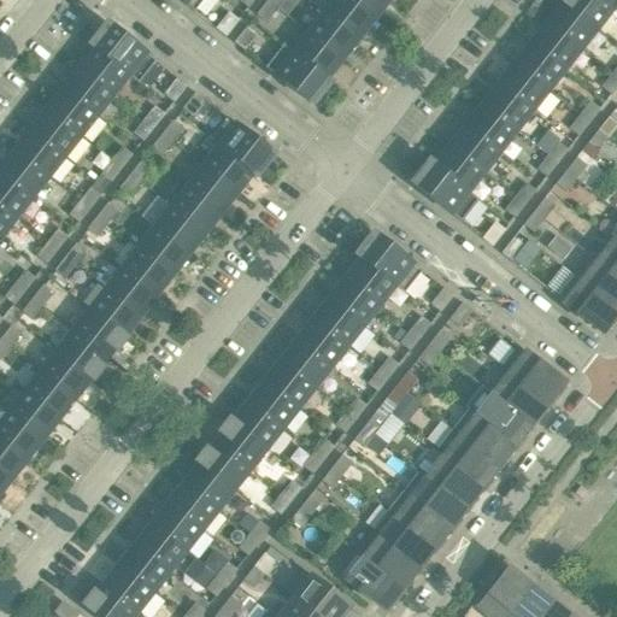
[(204,0),(177,0),(194,13),(204,0)]
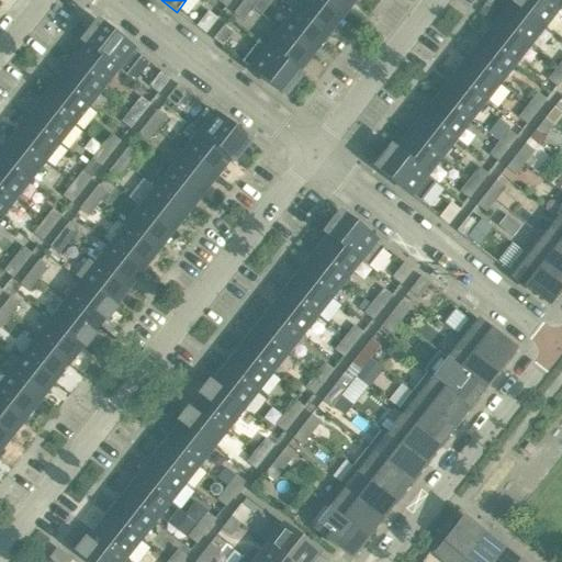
[(253,9),(259,0),(244,0),(243,2),(253,9)]
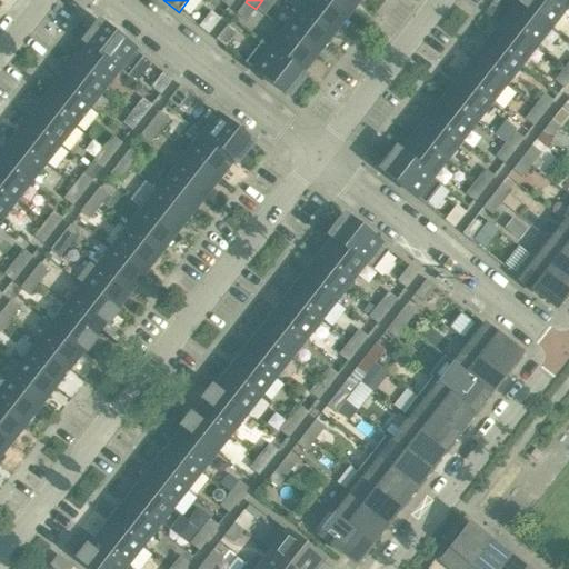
[(346,19),(320,0),(307,0),(298,12),(330,38),(346,19)]
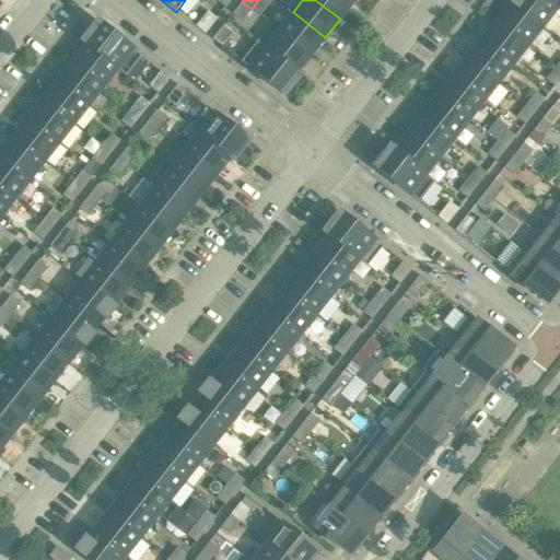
[(354,0),(315,0),(340,19),(354,0)]
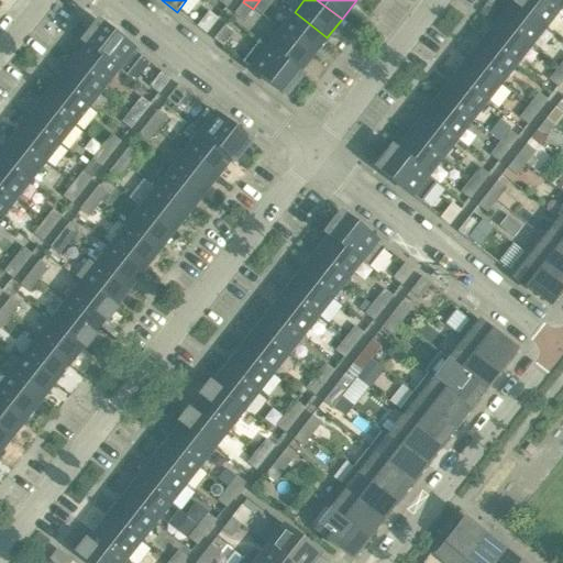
[(561,9),(549,0),(511,0),(510,1),(514,3),(545,29),(561,9)]
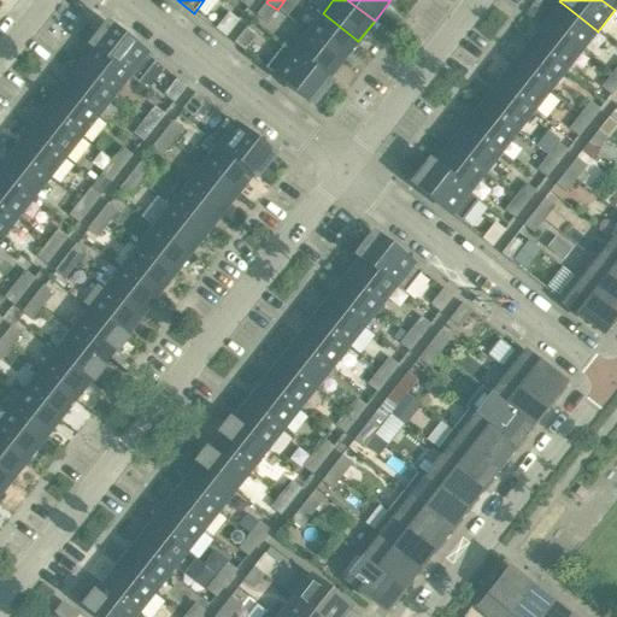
[(266,24),(277,10),(266,3),(256,16),(266,24)]
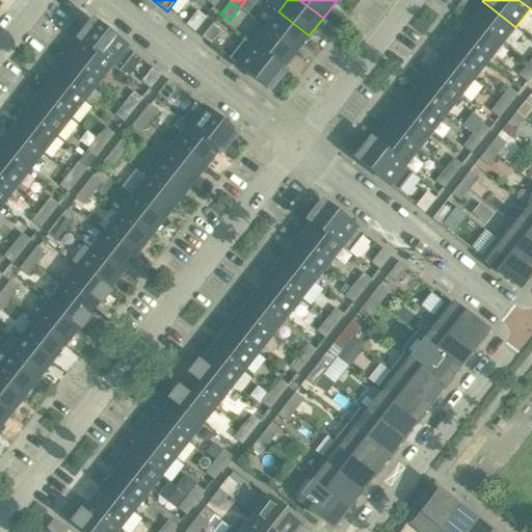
[(515,27),(485,3),(472,20),(502,44),(515,27)]
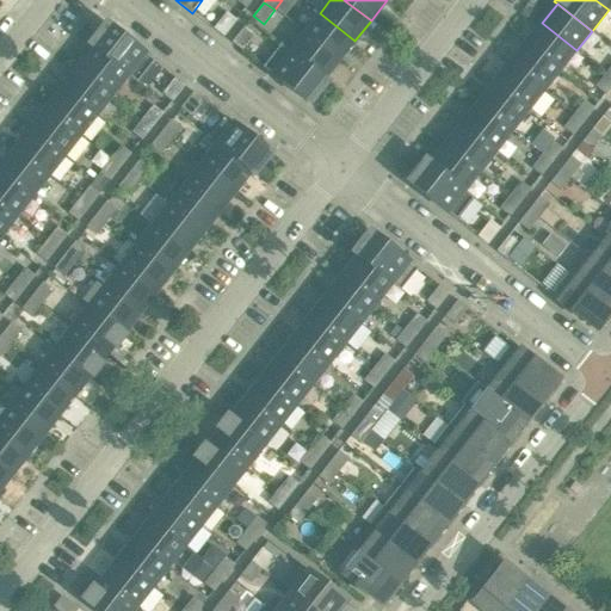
[(223,37),(236,22),(226,13),(214,30),(223,37)]
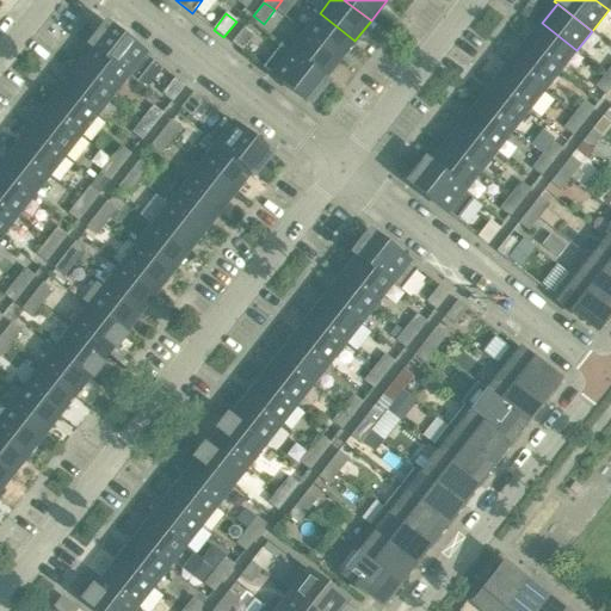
[(355,41),(320,13),(304,34),(339,61),(355,41)]
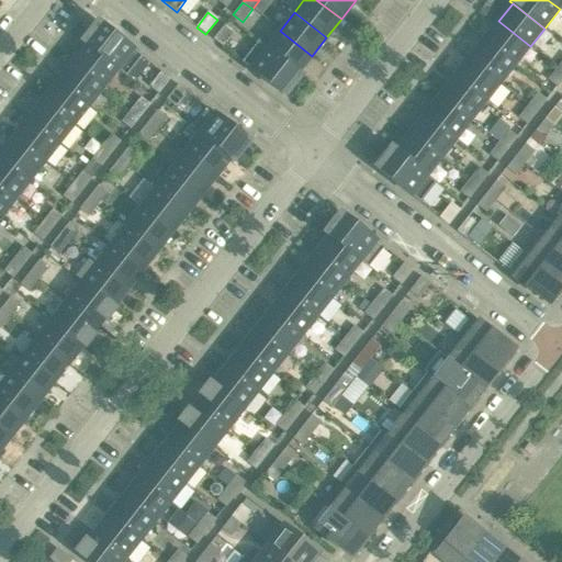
[(530,46),(498,21),(483,41),(515,65),(530,46)]
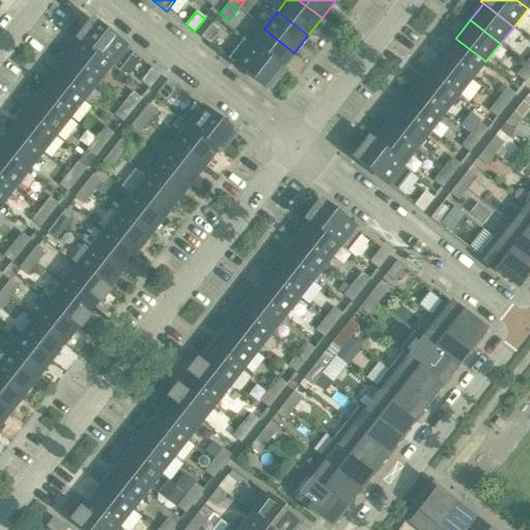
[(134,54),(92,21),(77,39),(119,72),(134,54)]
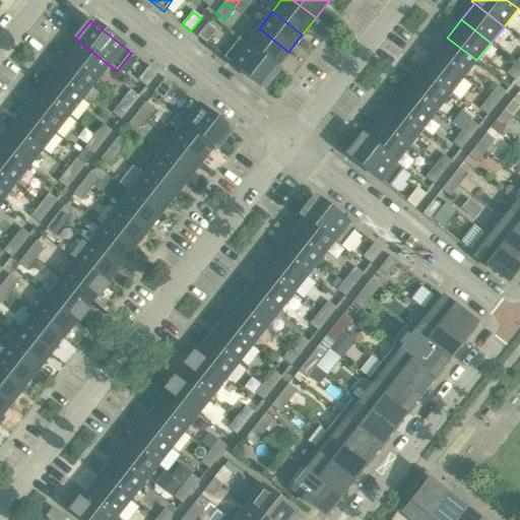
[(205,44),(216,30),(207,23),(197,38),(205,44)]
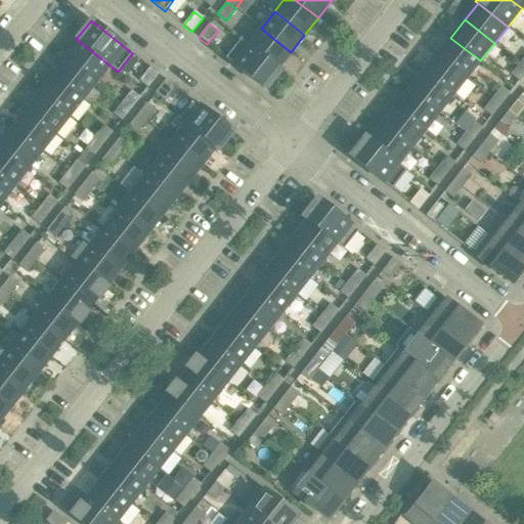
[(291,52),(261,29),(248,46),(277,69),(291,52)]
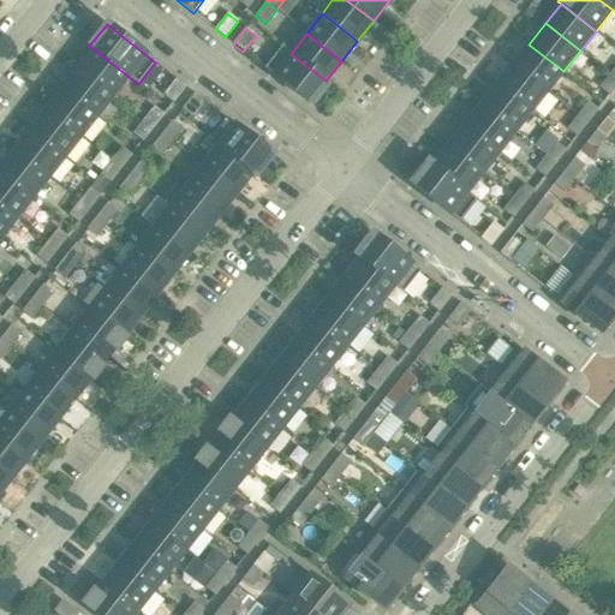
[(563,71),(529,45),(513,65),(548,91),(563,71)]
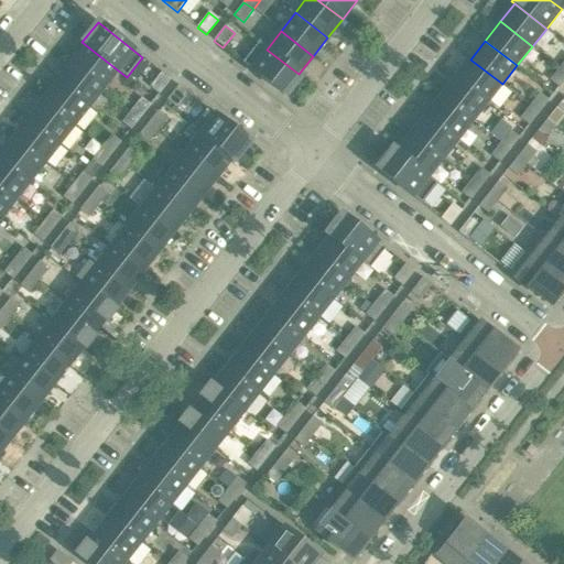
[(127,77),(82,42),(84,44),(69,63),(104,89),(118,71),(126,77),(127,77)]
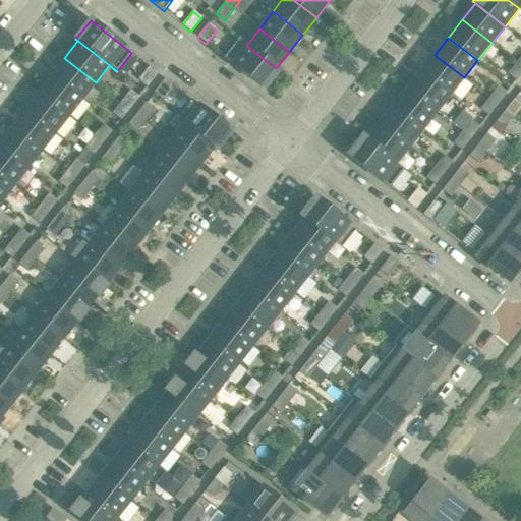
[(276,68),(246,46),(238,40),(224,58),(265,91),(280,71),(276,68)]
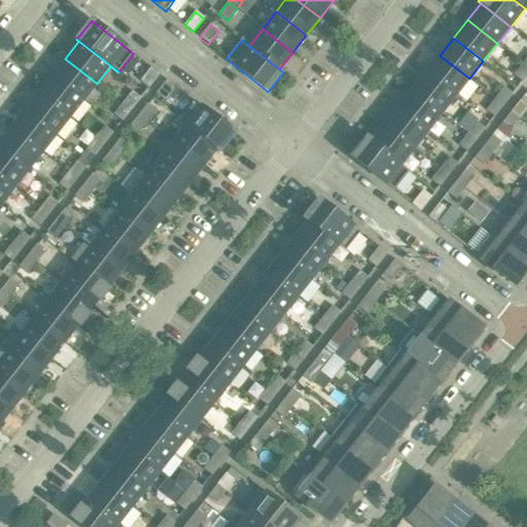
[(469,78),(440,56),(425,73),(455,96),(469,78)]
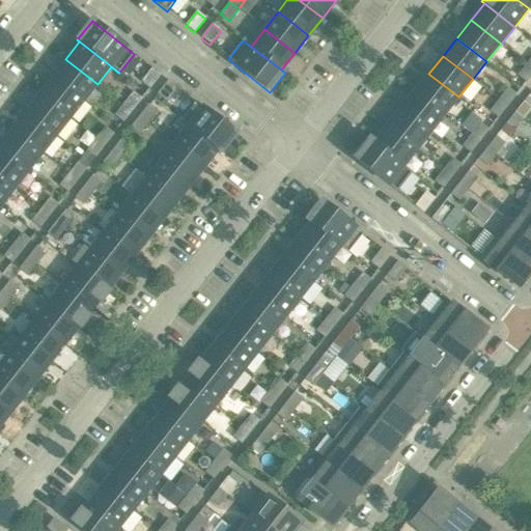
[(98,84),(65,59),(52,77),(83,102),(98,84)]
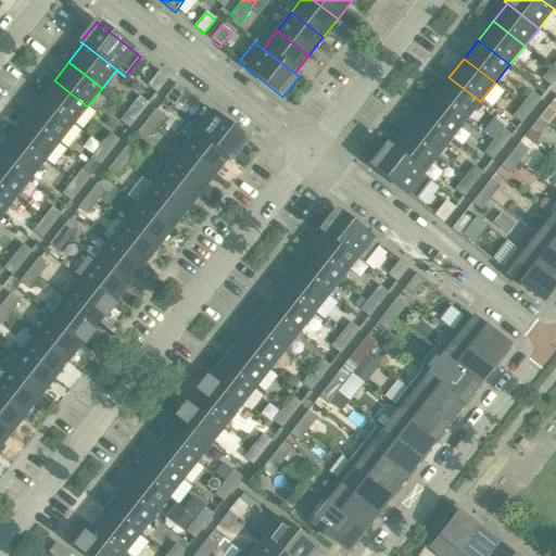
[(551,87),(555,79),(555,71),(552,67),(542,79),(551,87)]
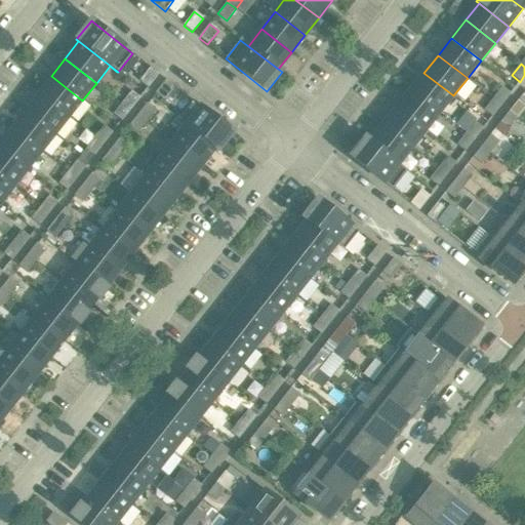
[(148,88),(159,74),(150,68),(139,81),(148,88)]
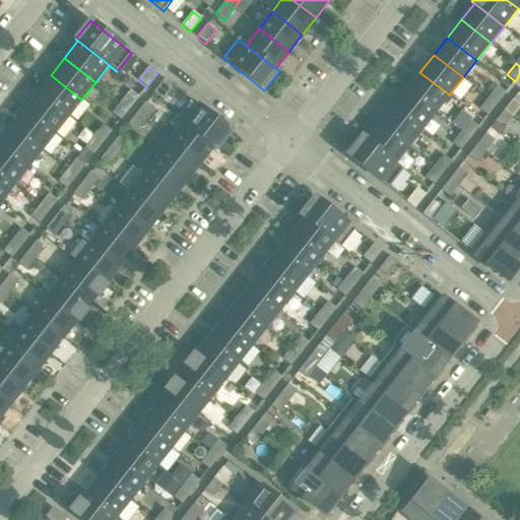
[(449,94),(419,72),(406,89),(436,112),(449,94)]
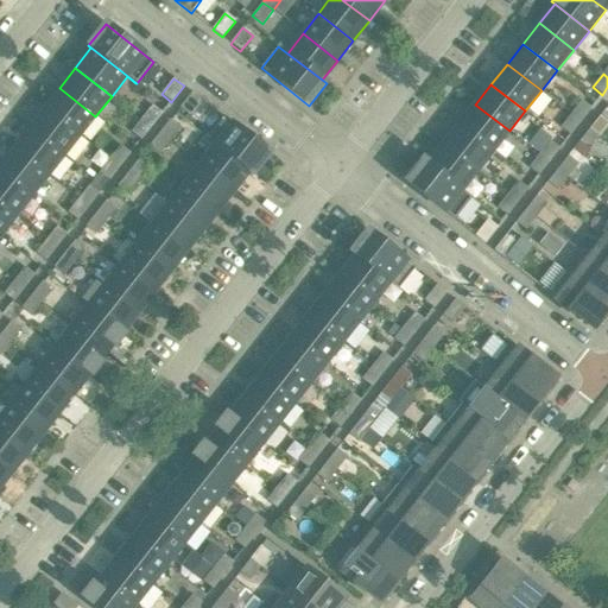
[(95,116),(59,88),(44,108),(80,137),(95,116)]
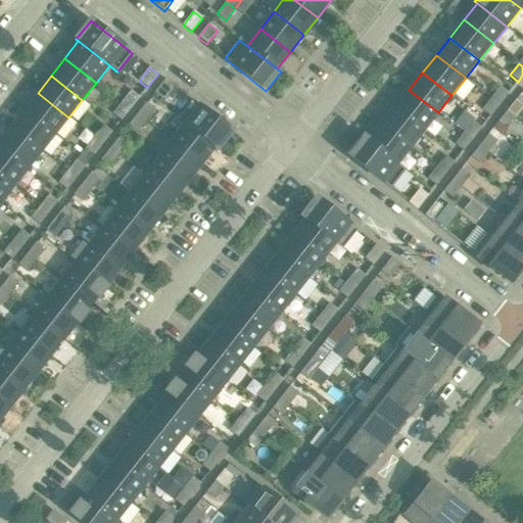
[(162,100),(174,86),(164,79),(154,93),(162,100)]
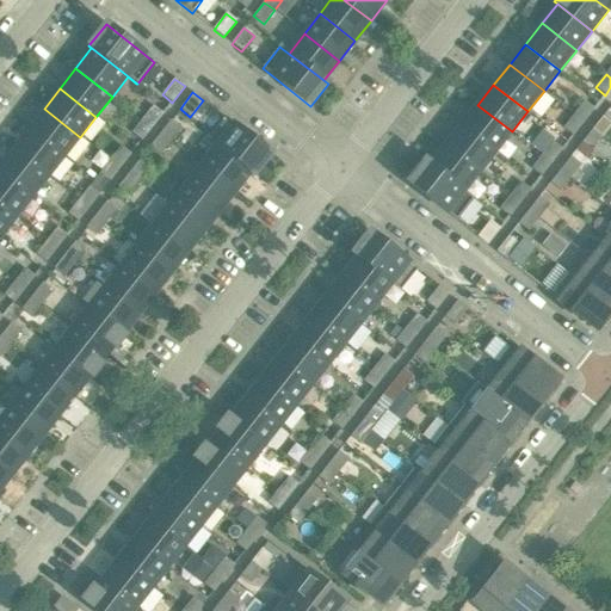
[(584,123),(594,110),(584,102),(574,115),(584,123)]
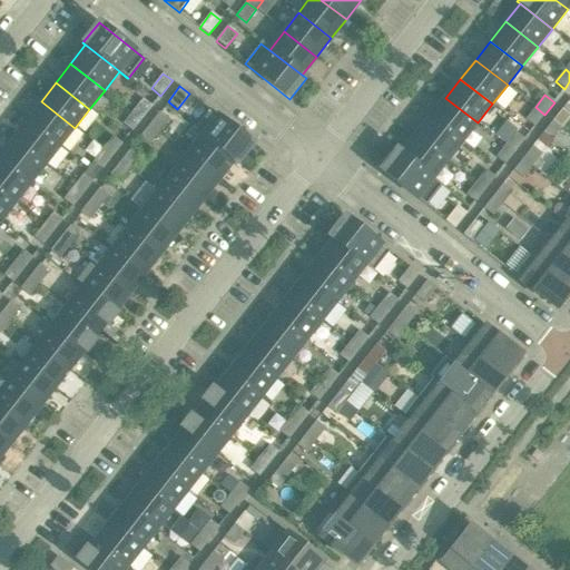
[(478,123),(445,98),(431,116),(462,141),(478,123)]
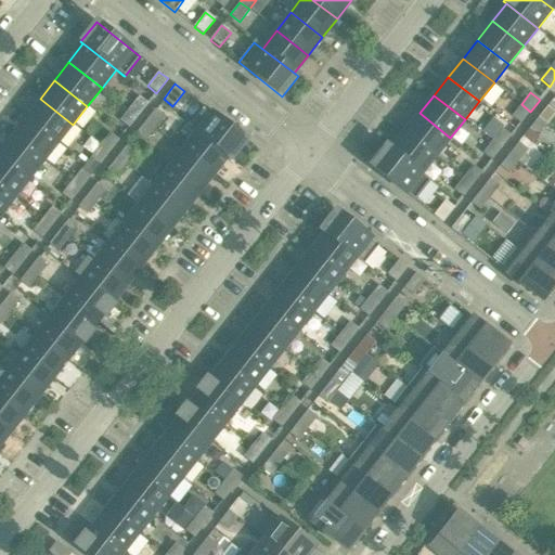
[(139,116),(147,104),(139,97),(129,108),(139,116)]
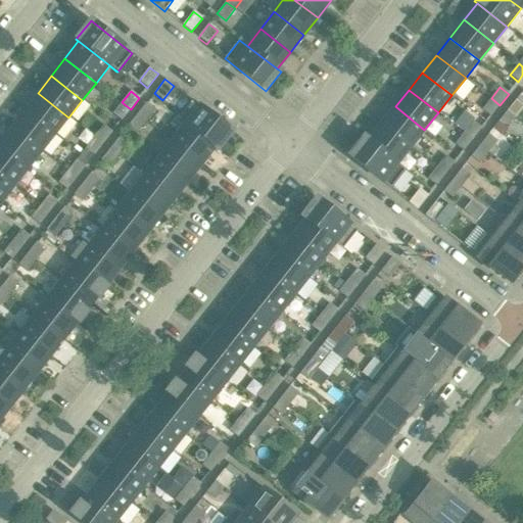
[(68,117),(38,93),(24,110),(54,135),(68,117)]
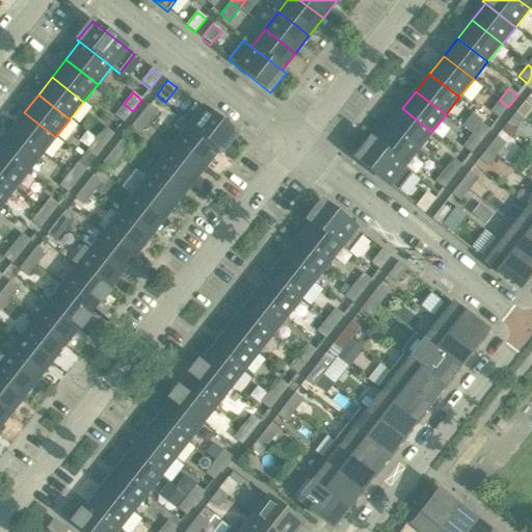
[(499,118),(508,107),(500,100),(490,111),(499,118)]
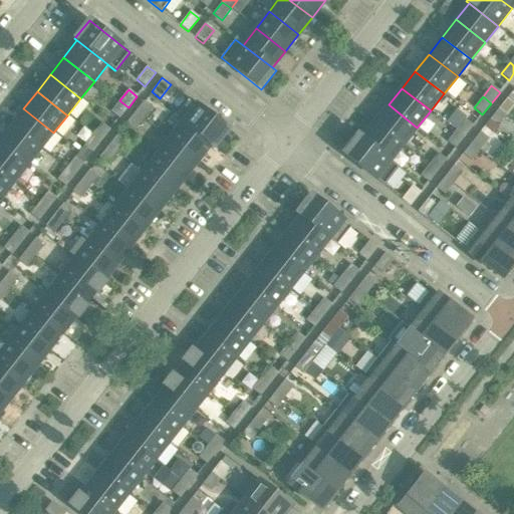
[(229,131),(189,98),(175,116),(215,149),(229,131)]
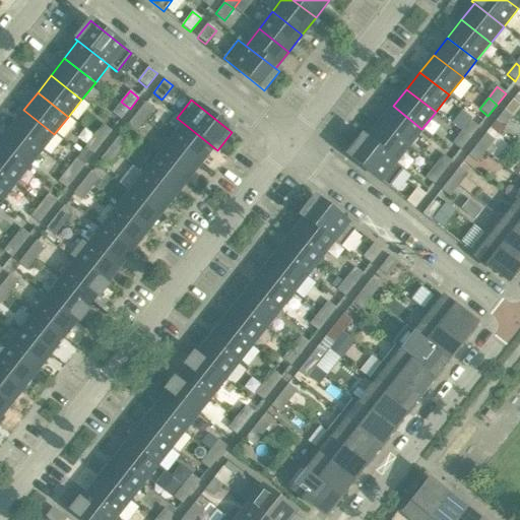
[(512,118),(519,107),(519,105),(513,100),(504,111),(512,118)]
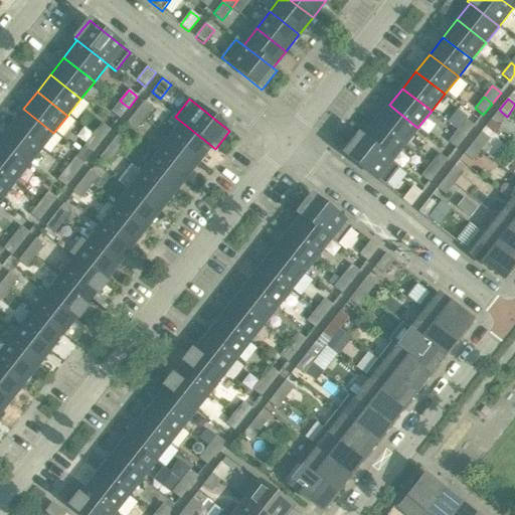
[(120,119),(129,108),(120,101),(111,112),(120,119)]
